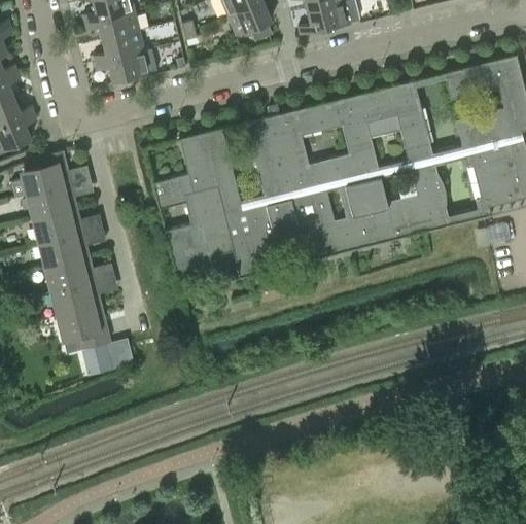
[(134,10),(131,0),(92,0),(95,12),(83,15),(84,23),(134,10)]
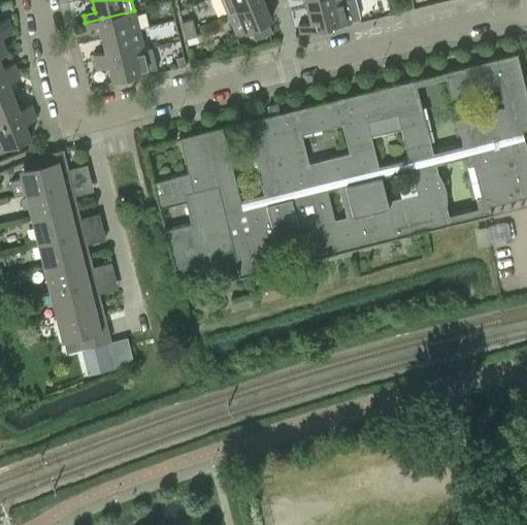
[(262,0),(221,0),(228,17),(263,1),(262,0)]
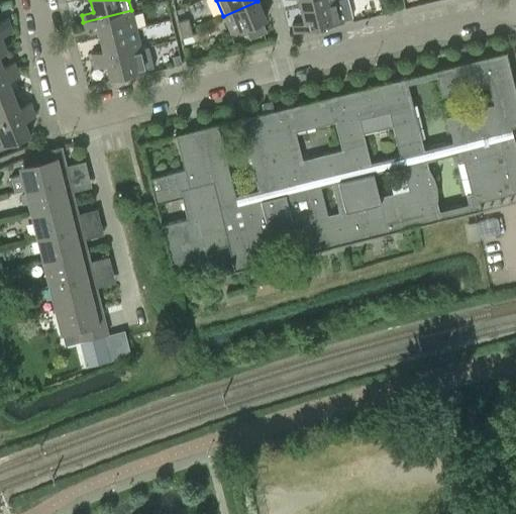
[(285,0),(286,1),(288,0),(298,0),(301,11),(337,2),(336,0),(285,0)]
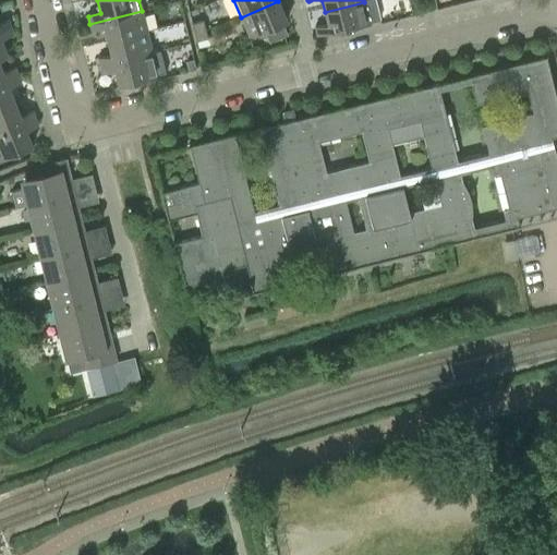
[(363,0),(364,2),(325,12),(328,26),(315,28),(317,37),(380,22),(374,0),(363,0)]
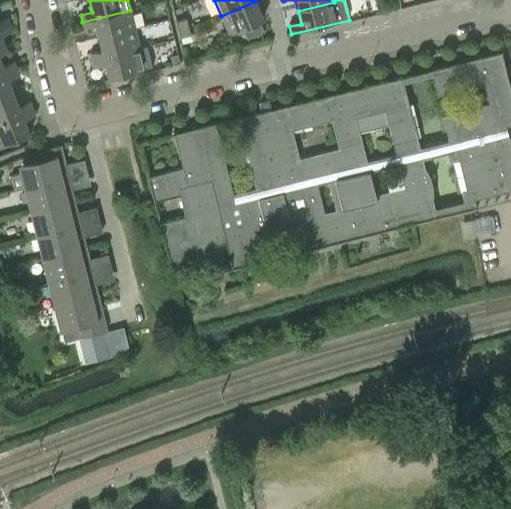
[(255,1),(221,16),(229,35),(263,21),(255,1)]
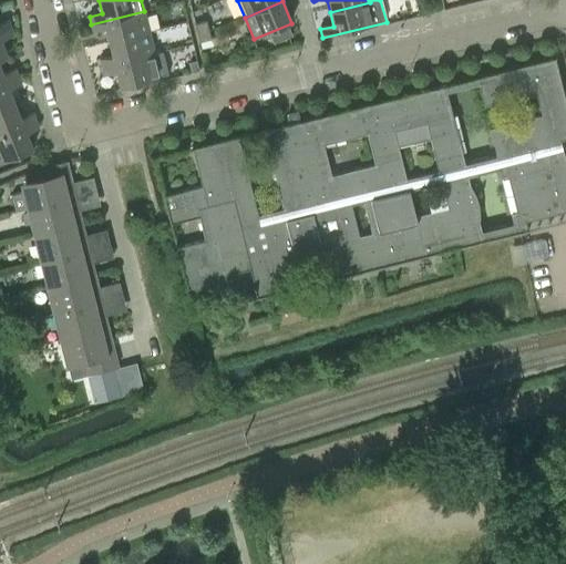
[(150,33),(144,11),(91,24),(93,32),(106,29),(110,43),(150,33)]
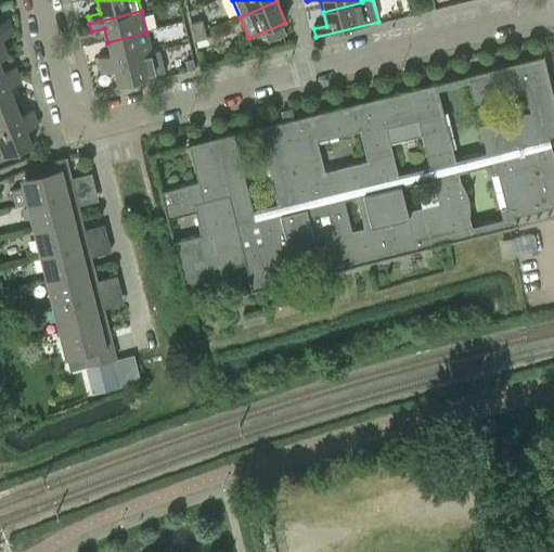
[(0,33),(11,28),(8,22),(0,24),(0,33)]
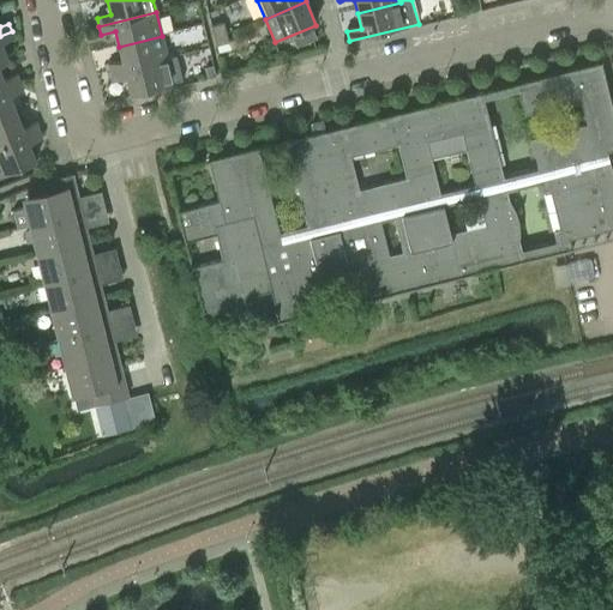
[(224,24),(211,28),(214,37),(227,35),(224,24)]
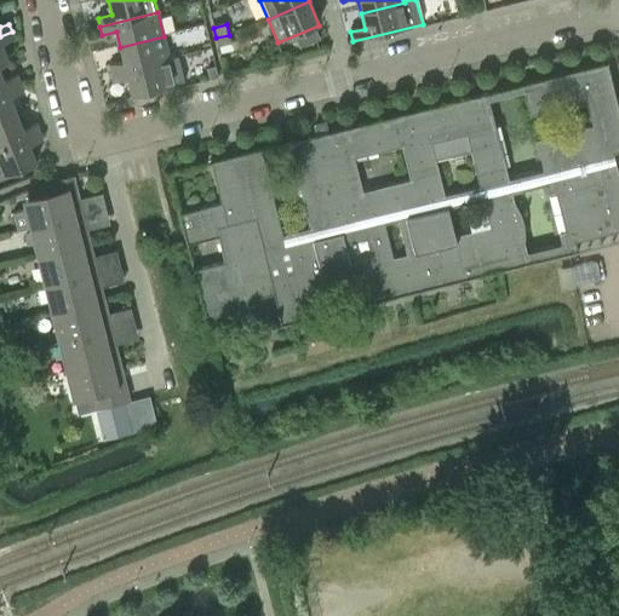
[(0,65),(9,63),(1,46),(15,40),(12,32),(0,36),(0,65)]
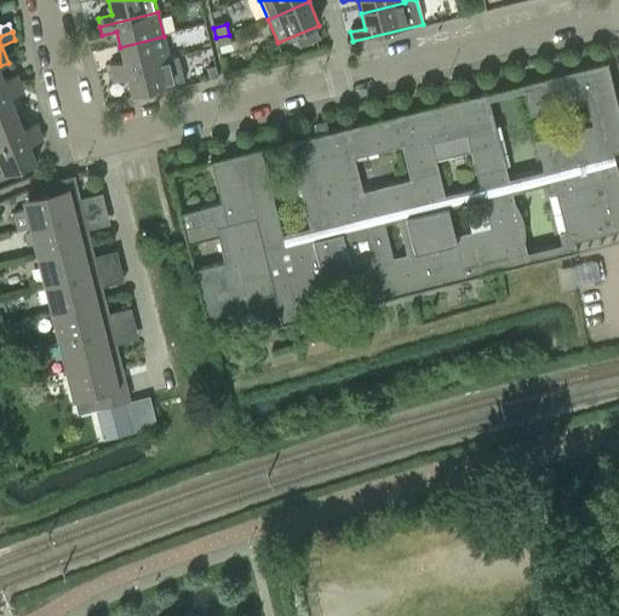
[(229,35),(216,38),(219,49),(231,45),(229,35)]
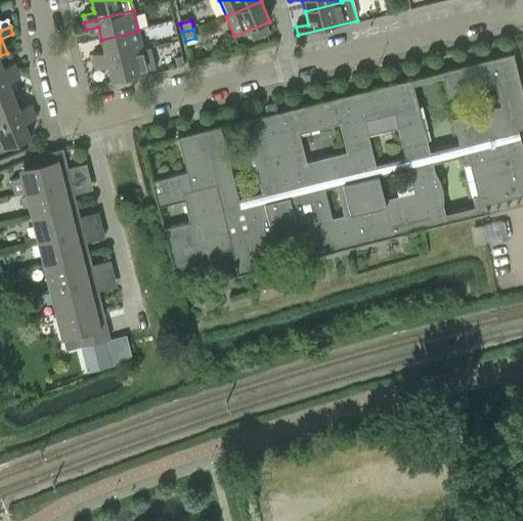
[(143,51),(138,31),(101,40),(104,53),(93,56),(94,63),(143,51)]
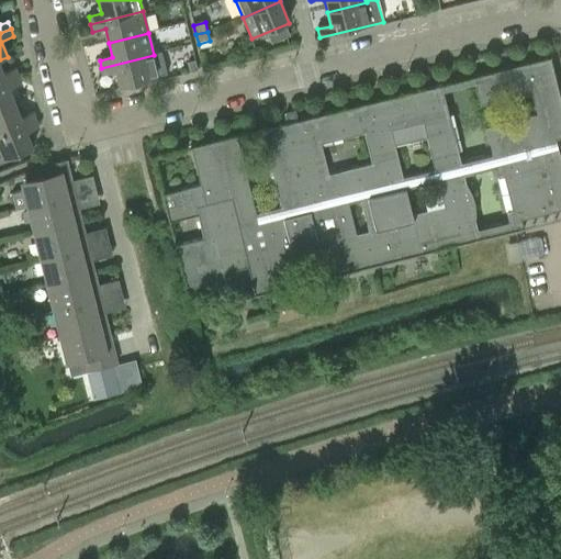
[(159,78),(154,55),(101,68),(103,76),(116,73),(120,88),(159,78)]
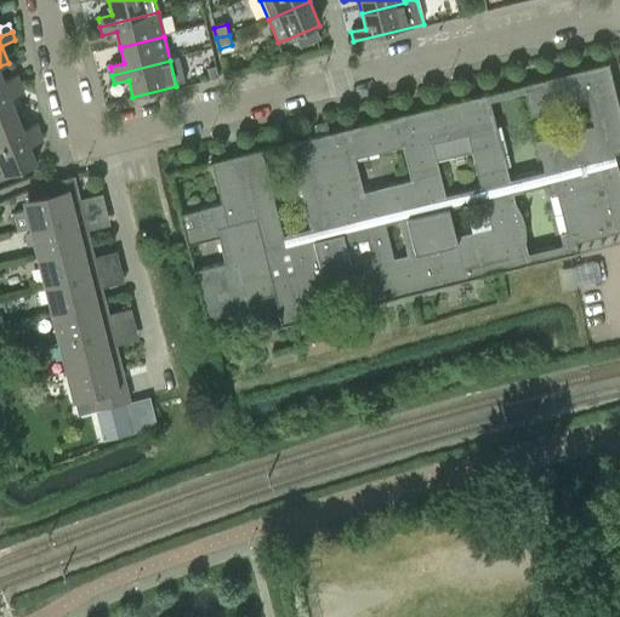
[(529,233),(529,230),(529,228),(529,226),(529,223),(528,221),(527,218),(525,216),(524,215),(523,212),(522,211),(519,209),(516,206),(512,195),(547,186),(551,198),(557,196),(567,234),(559,235),(563,249),(619,233),(619,176),(618,167),(612,170),(608,156),(619,153),(619,112),(608,66),(328,135),(325,125),(316,127),(318,137),(289,144),(311,230),(283,236),(261,152),(211,164),(222,206),(180,217),(187,246),(219,239),(226,266),(193,273),(211,346),(212,346),(208,324),(250,313),(248,302),(274,296),(283,327),(333,315),(323,273),(350,267),(359,309),(580,255),(580,252),(530,266),(525,244),(527,243),(528,240),(528,238),(529,235),(529,233)]
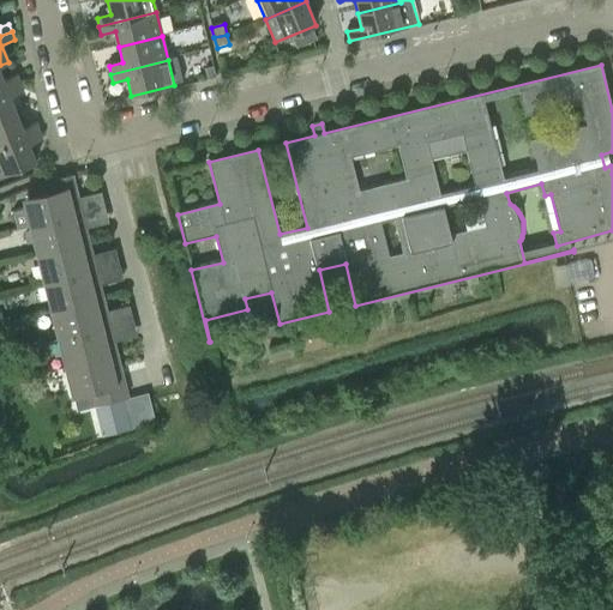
[(0,91),(20,84),(17,77),(4,82),(0,72),(0,91)]
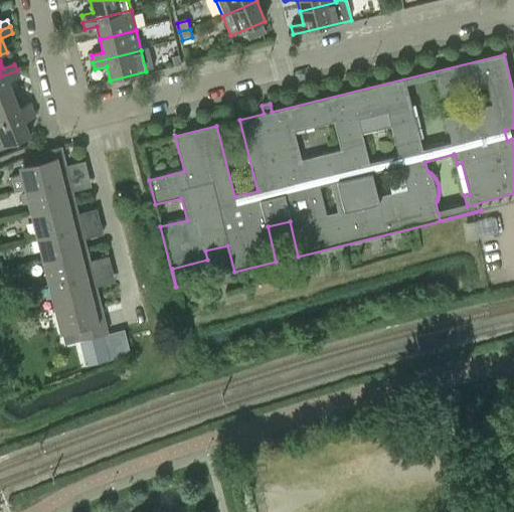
[(0,101),(13,96),(8,81),(19,77),(17,70),(0,76),(0,101)]
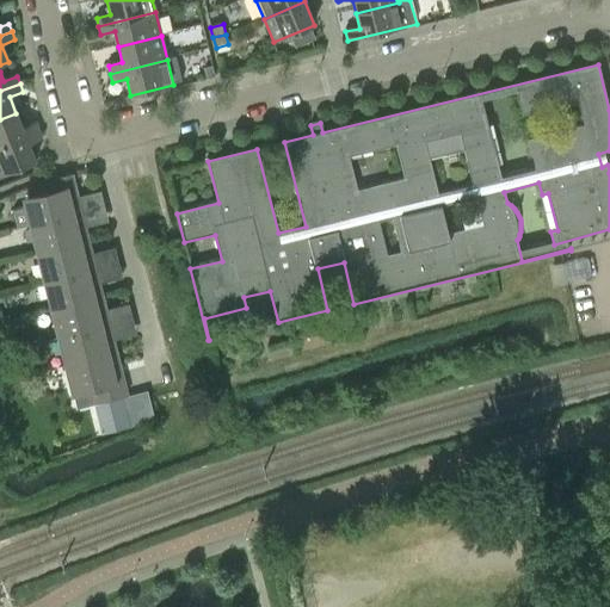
[(16,113),(0,119),(0,147),(39,131),(36,124),(23,129),(16,113)]
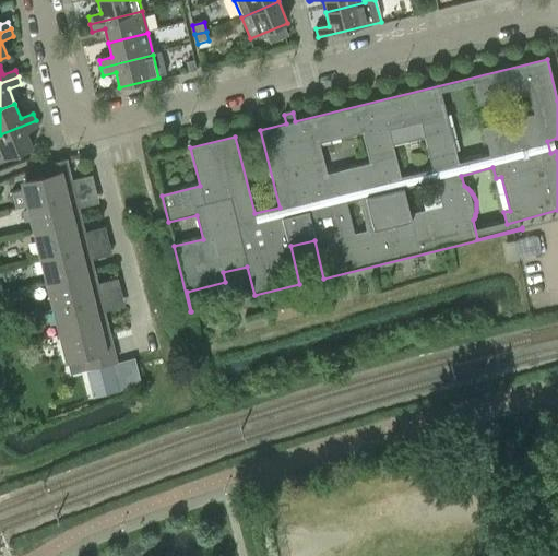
[(36,120),(0,134),(0,161),(33,149),(26,132),(38,128),(36,120)]
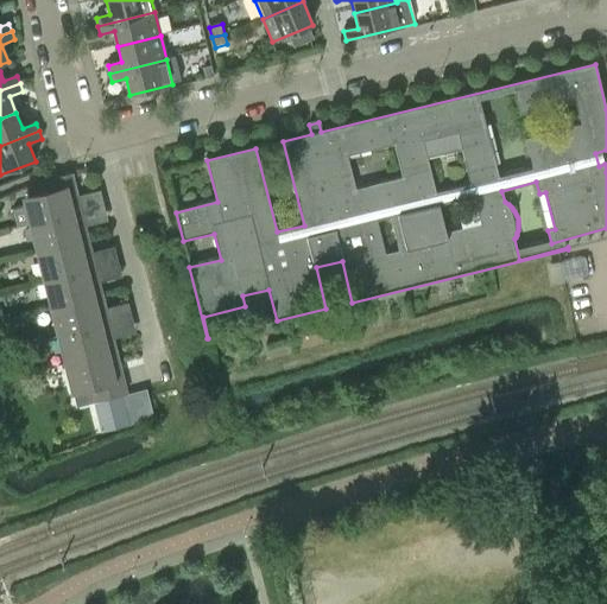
[(73,207),(68,186),(75,184),(71,175),(56,178),(56,179),(46,182),(46,183),(37,185),(37,186),(27,189),(29,195),(31,207),(13,211),(17,228),(31,226),(81,213),(80,205),(73,207)]
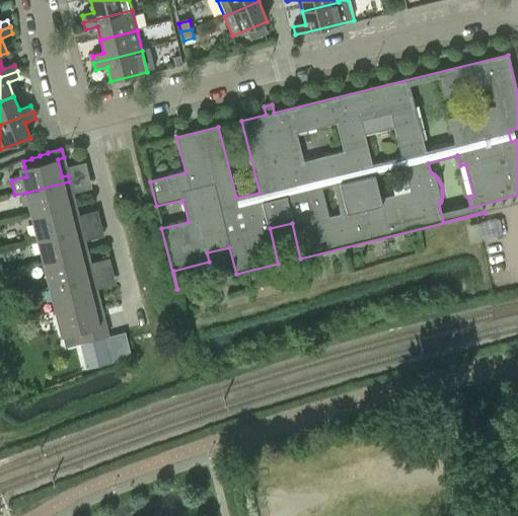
[(69,207),(65,190),(71,188),(69,181),(26,193),(30,207),(34,206),(37,215),(69,207)]
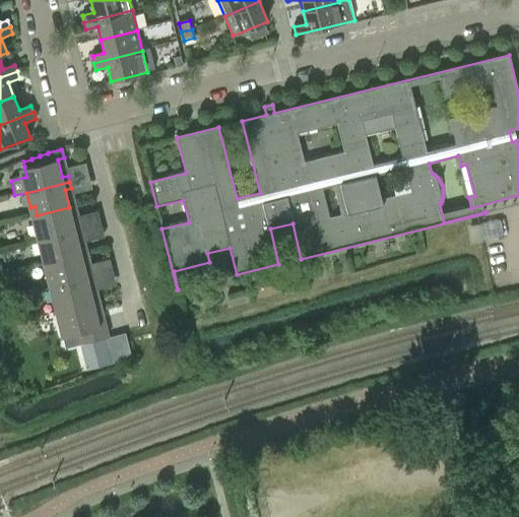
[(69,207),(37,215),(39,224),(35,225),(39,241),(81,230),(80,223),(74,224),(69,207)]
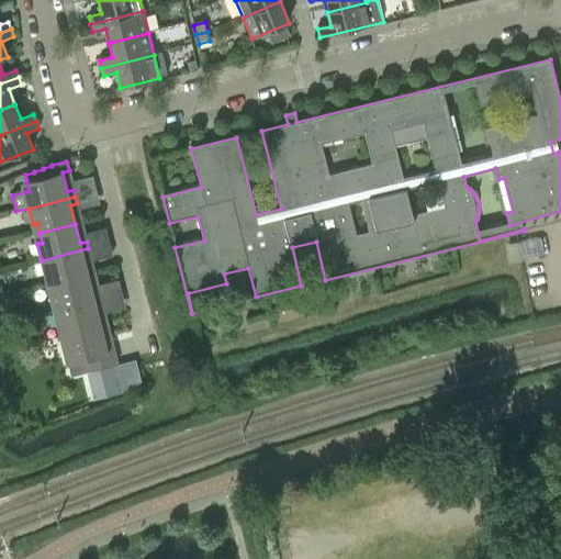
[(88,248),(42,260),(46,277),(51,276),(53,286),(88,276),(83,257),(90,256),(88,248)]
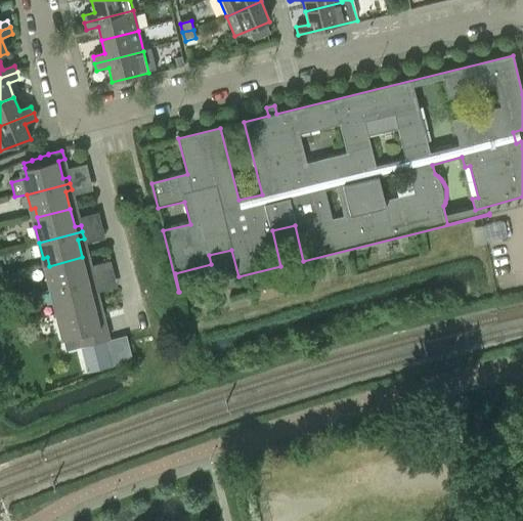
[(82,257),(49,266),(51,274),(47,275),(51,291),(94,280),(92,273),(87,275),(82,257)]
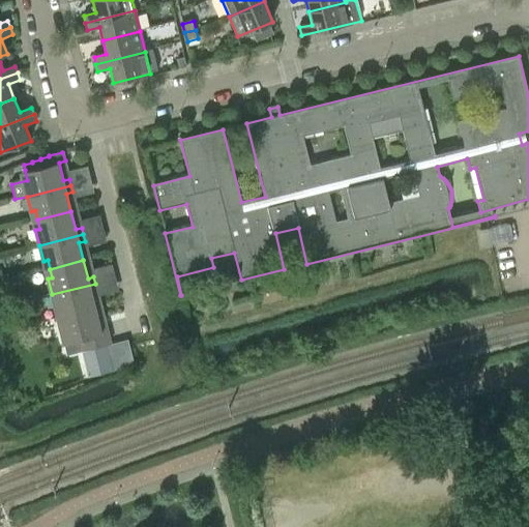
[(95,309),(91,291),(97,290),(95,284),(52,294),(56,310),(59,309),(62,318),(95,309)]
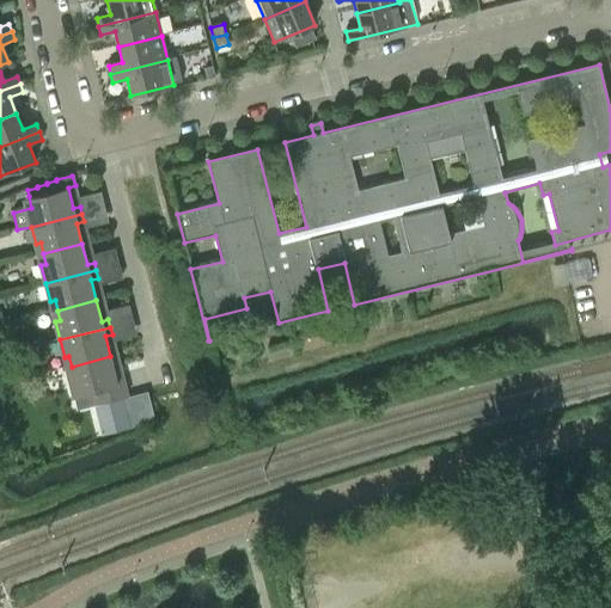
[(128,398),(122,375),(115,378),(110,356),(72,367),(74,378),(69,379),(74,397),(91,392),(95,406),(128,398)]
